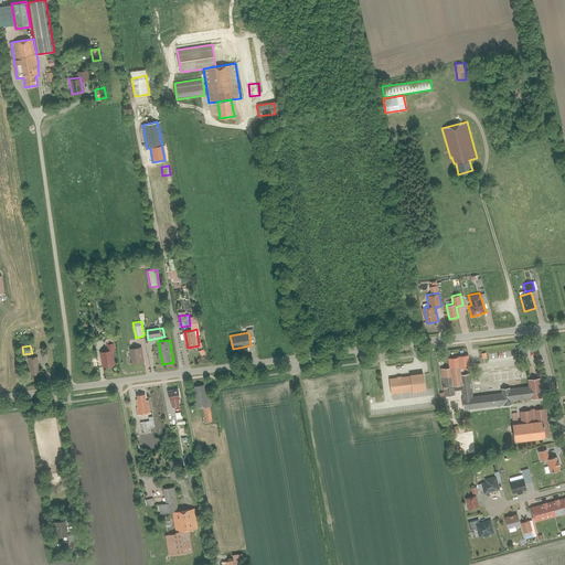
[(141,348),(130,350),(132,364),(144,362),(141,348)]
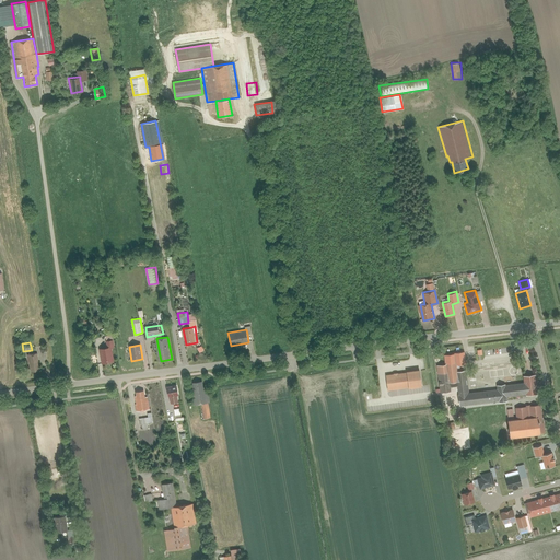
[(108,348),(100,350),(103,364),(114,362),(112,348),(108,348)]
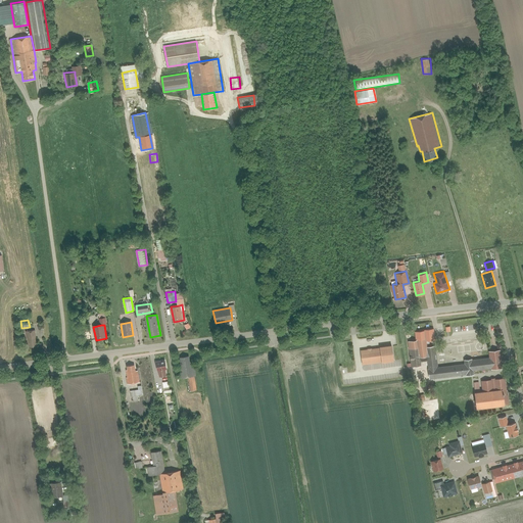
[(35,330),(26,331),(29,346),(38,345),(35,330)]
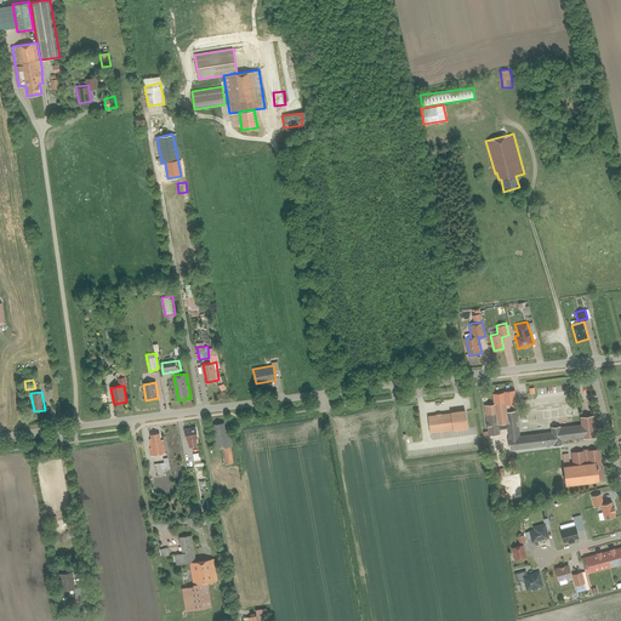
[(505,402),(494,403),(494,404),(497,423),(507,422),(506,411),(505,402)]
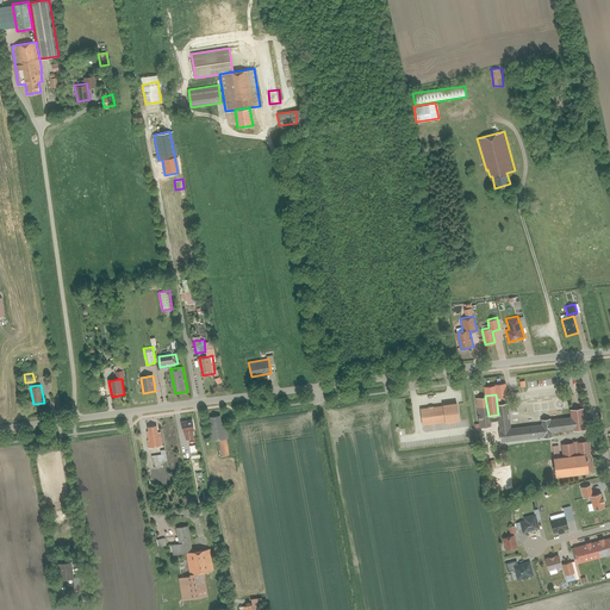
[(477,398),(480,428),(490,427),(489,416),(485,397),(477,398)]
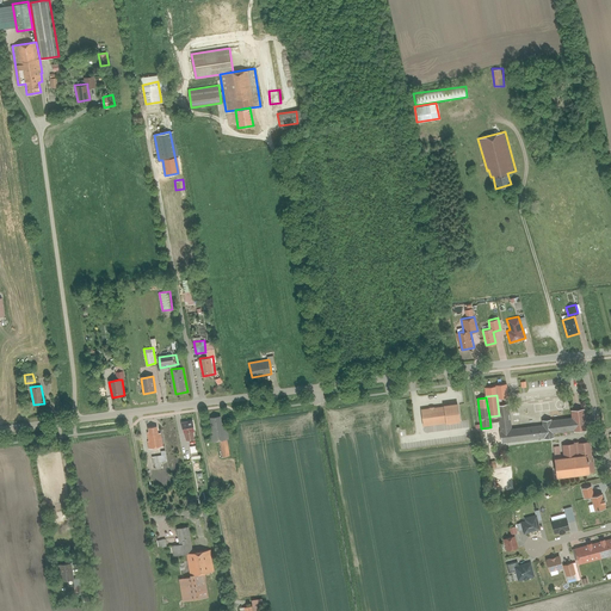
[(442,406),(444,423),(460,420),(458,402),(442,405),(442,406)]
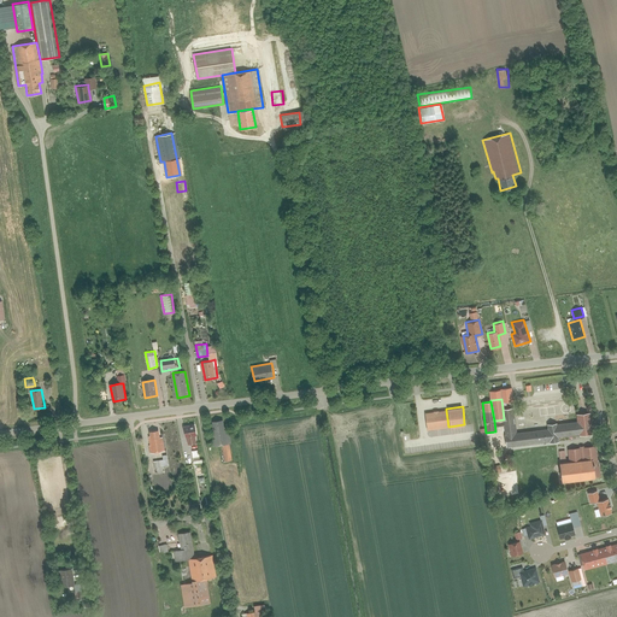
[(527,429),(524,406),(516,407),(518,430),(527,429)]
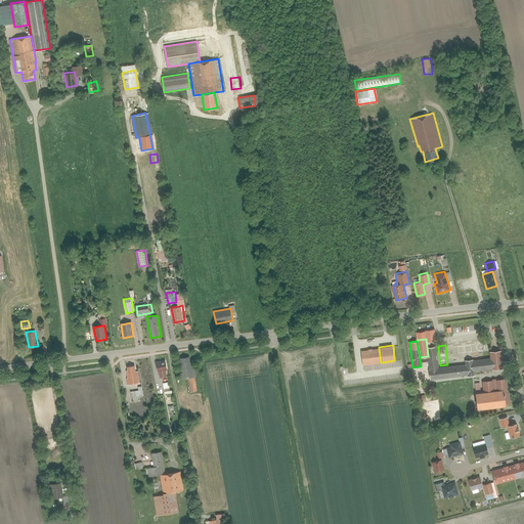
[(436,346),(427,347),(428,356),(429,367),(438,366),(436,346)]
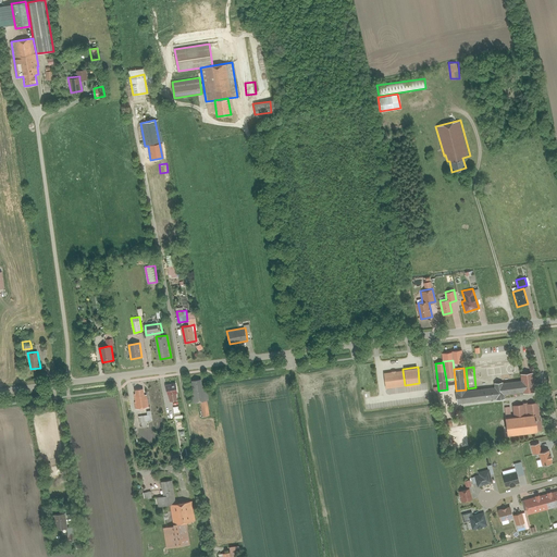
[(403,370),(383,372),(385,387),(405,385),(403,370)]
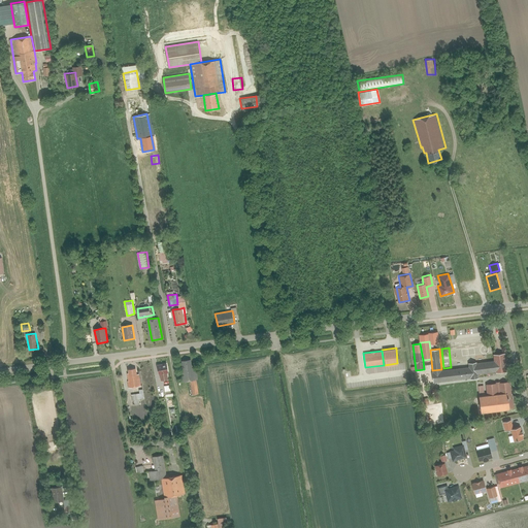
[(506,371),(504,353),(492,354),(493,361),(495,371),(495,372),(506,371)]
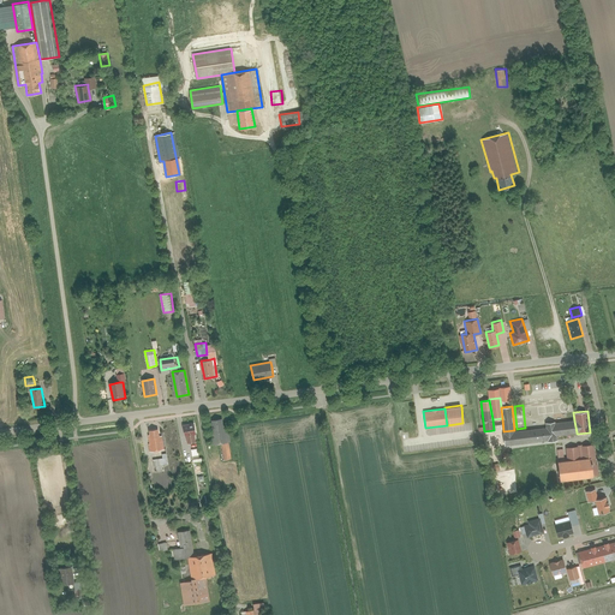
[(225,418),(213,421),(216,443),(222,442),(230,441),(232,441),(230,429),(227,430),(225,418)]
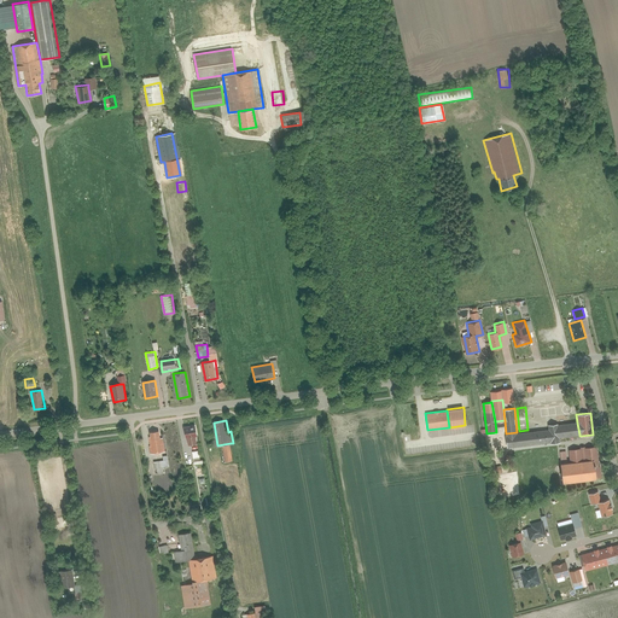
[(579,435),(577,423),(557,425),(557,427),(558,437),(579,435)]
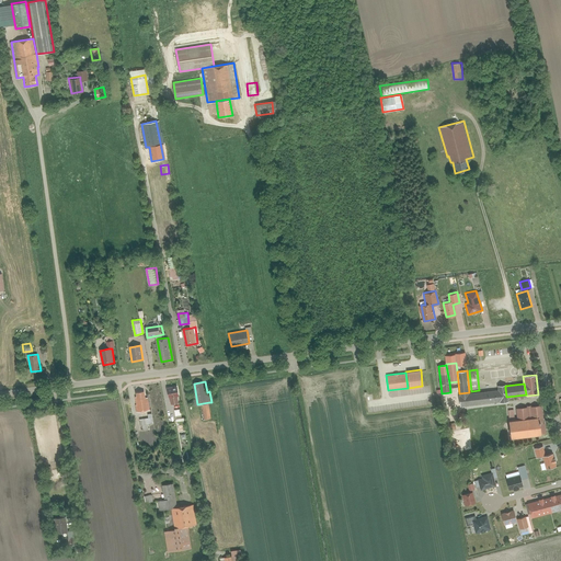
[(459,393),(458,395),(460,407),(507,400),(506,397),(505,388),(505,386),(505,385),(496,386),(497,389),(469,392),(459,393)]
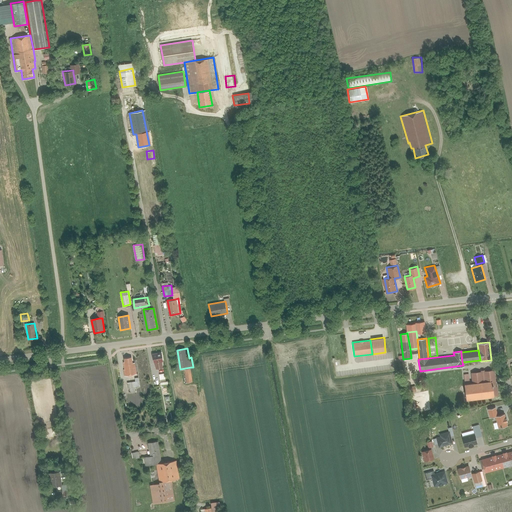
[(162,352),(153,354),(154,362),(156,362),(157,368),(165,367),(162,352)]
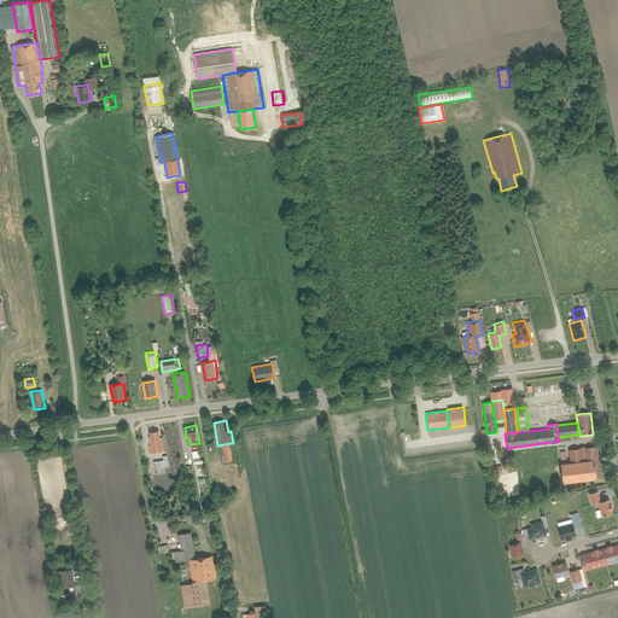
[(159,432),(149,433),(151,454),(167,452),(164,438),(161,438),(159,432)]
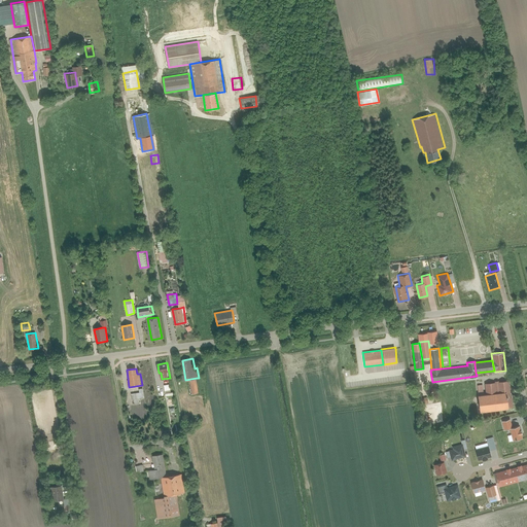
[(508,380),(485,383),(486,394),(510,391),(508,380)]
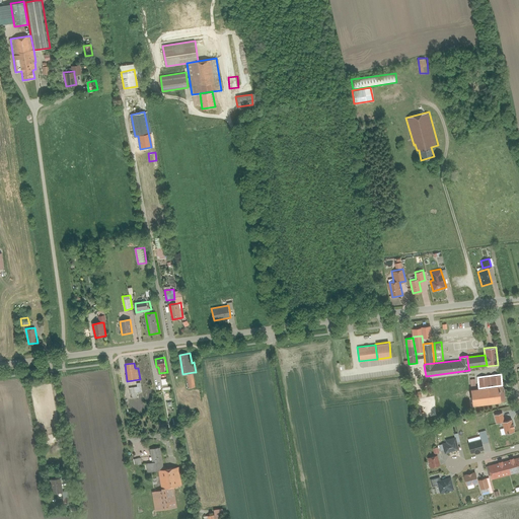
[(471,389),(469,389),(471,404),(504,400),(502,385),(478,388),(475,388),(471,389)]
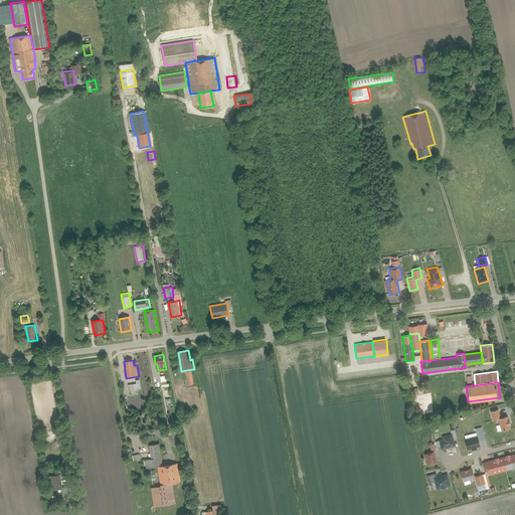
[(498,409),(491,411),(493,419),(498,418),(500,417),(498,409)]
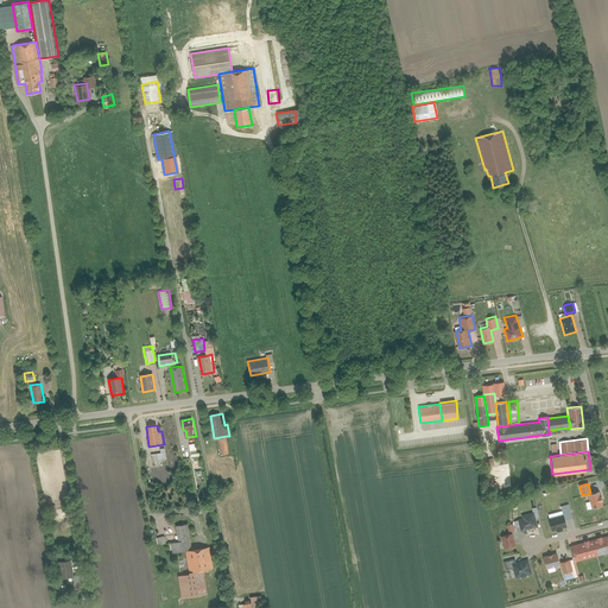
[(590,493),(588,494),(591,508),(603,505),(600,491),(590,493)]
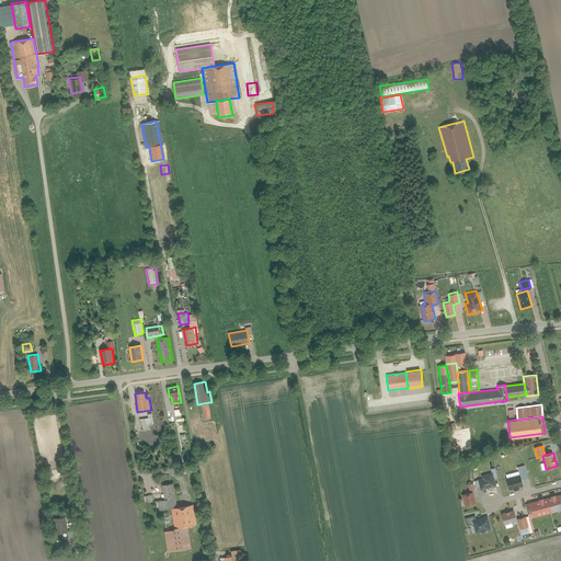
[(493,478),(492,472),(482,474),(483,478),(478,479),(481,490),(495,485),(493,478)]
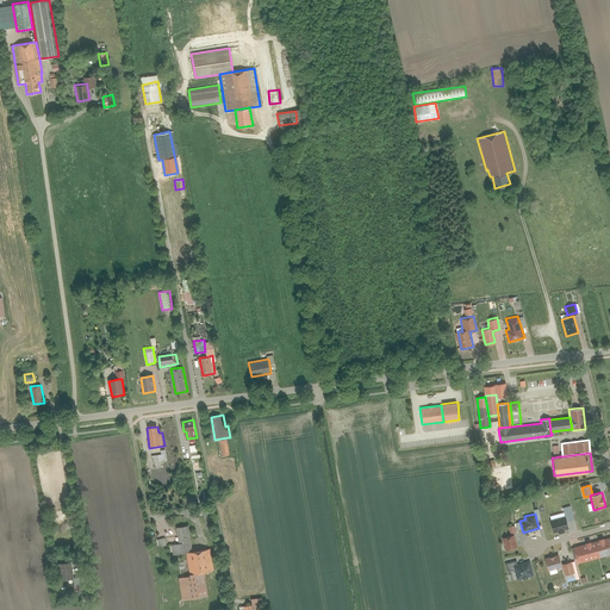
[(190,526),(178,527),(181,542),(192,541),(190,526)]
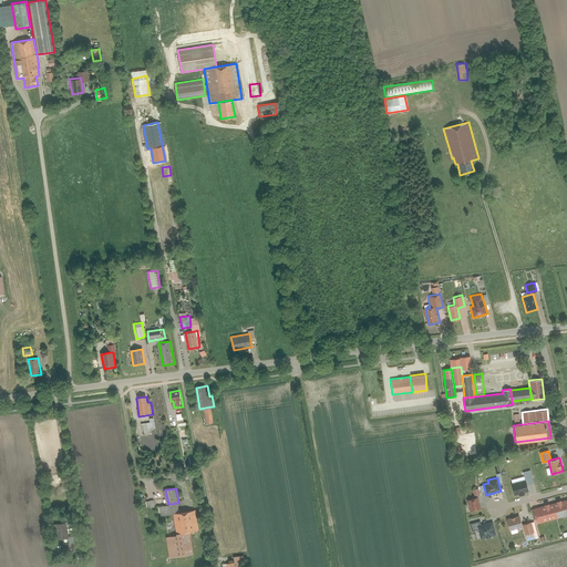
[(477,496),(466,498),(470,511),(481,507),(477,496)]
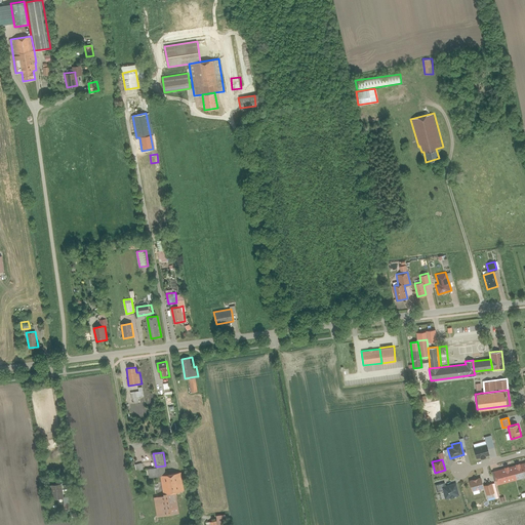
[(503,469),(493,471),(497,485),(524,477),(524,461),(519,465),(519,462),(514,465),(515,466),(507,468),(507,467),(502,468),(503,469)]
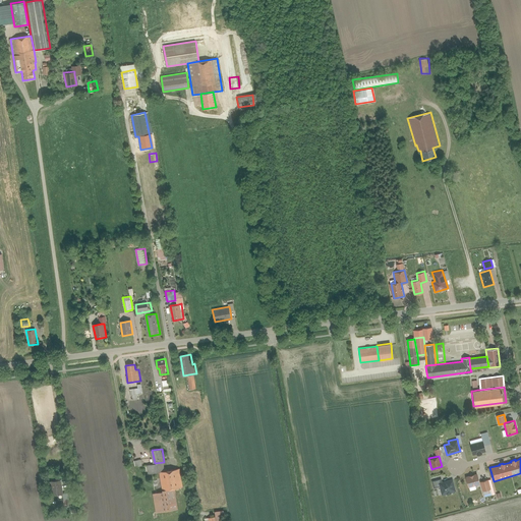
[(155,463),(148,464),(150,473),(161,471),(165,470),(164,462),(155,463)]
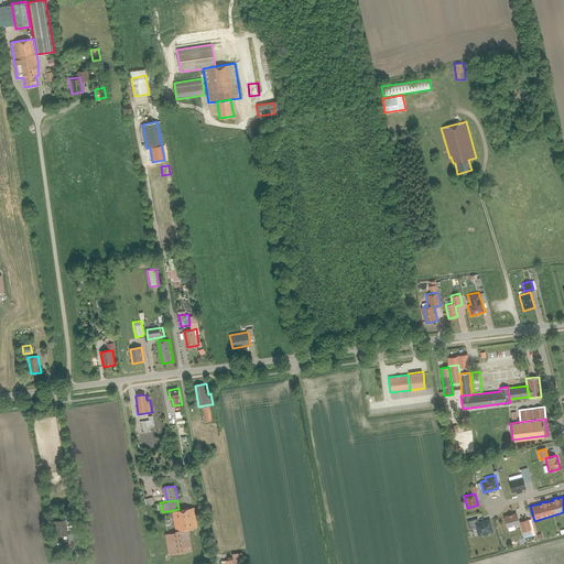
[(198,528),(195,507),(179,509),(174,510),(177,531),(190,529),(198,528)]
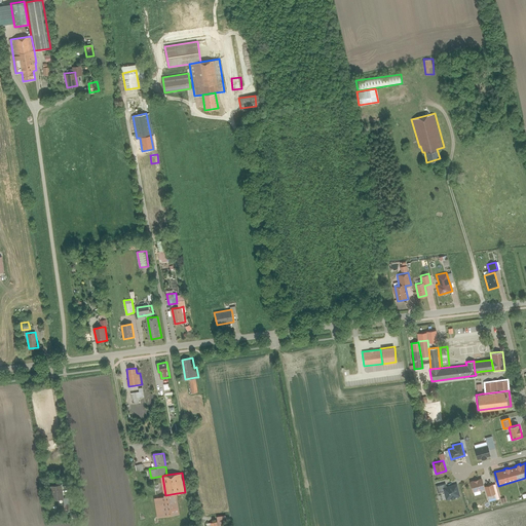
[(482,478),(470,481),(473,491),(485,488),(484,486),(482,478)]
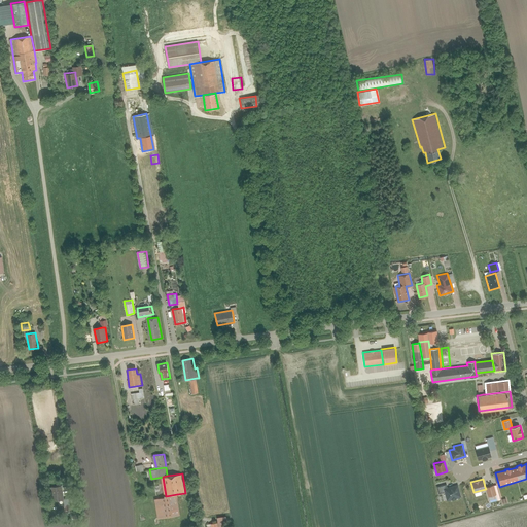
[(447,484),(436,486),(438,493),(446,492),(445,488),(448,487),(447,484)]
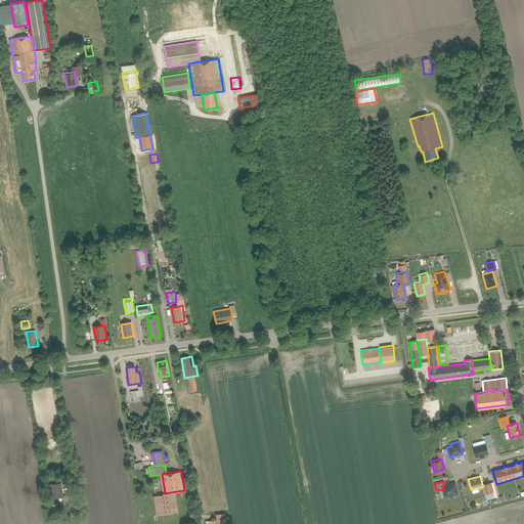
[(486,499),(497,496),(493,481),(491,482),(486,483),(482,484),(483,486),(486,499)]
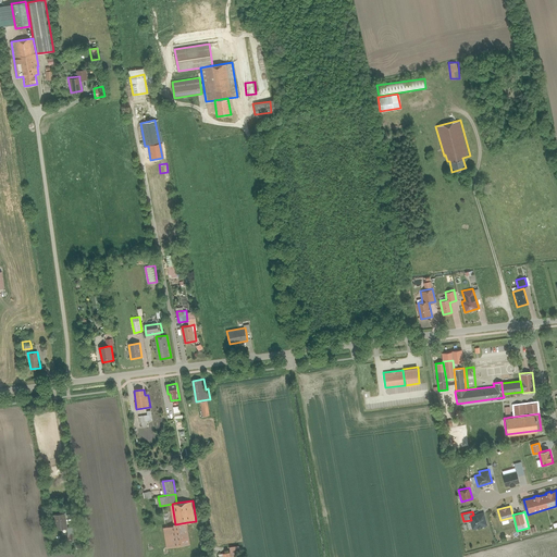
[(62,512),(53,515),(56,529),(64,527),(62,512)]
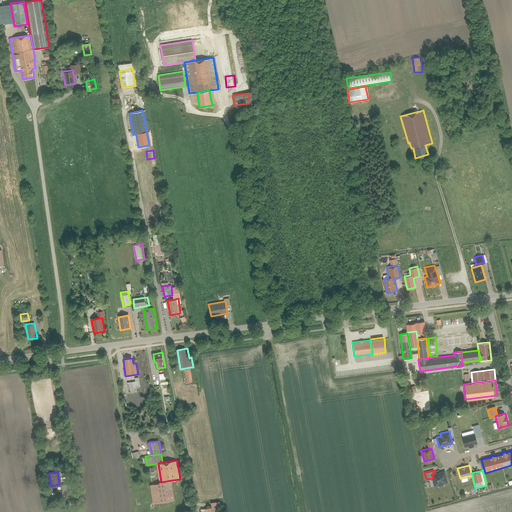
[(435,473),(432,474),(433,478),(435,486),(448,482),(445,471),(435,473)]
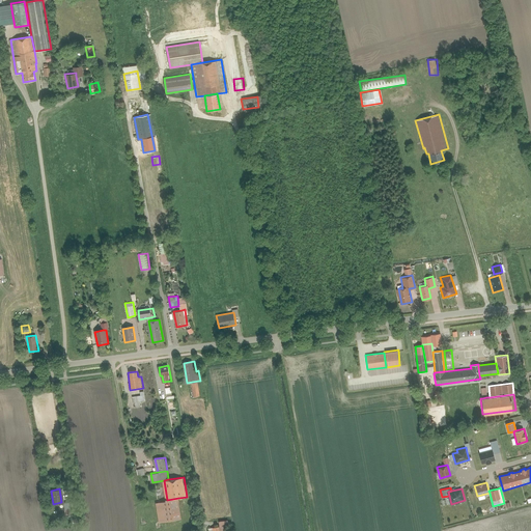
[(167,500),(157,502),(160,522),(182,519),(178,498),(167,500)]
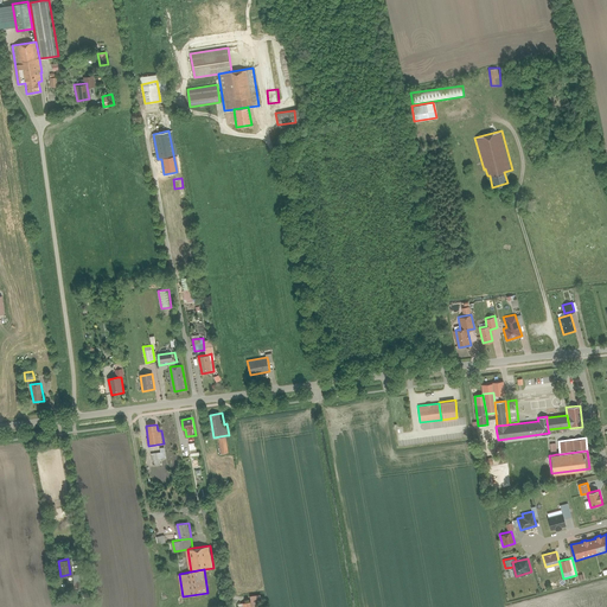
[(81,575),(72,576),(75,590),(83,589),(81,575)]
